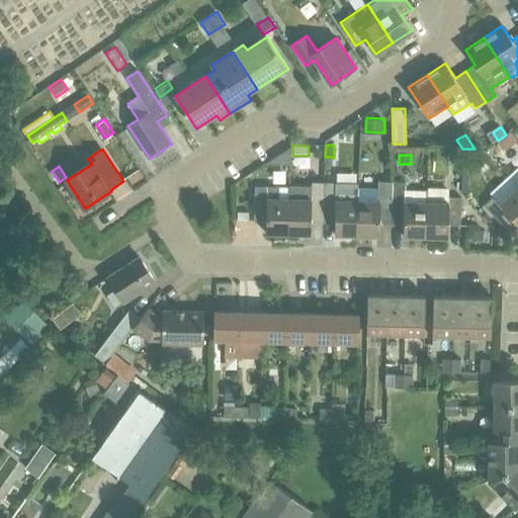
[(517,166),(506,178),(515,188),(517,191),(517,166)]
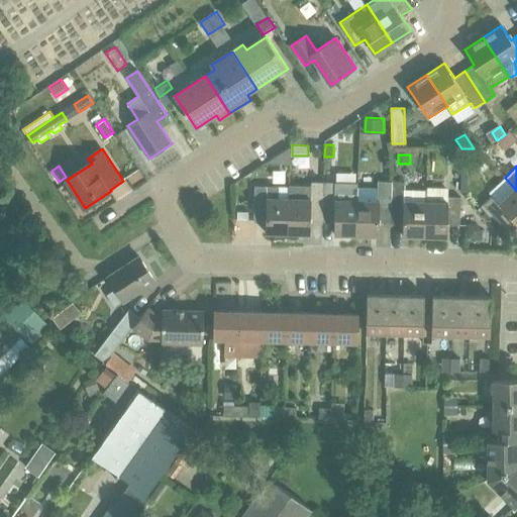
[(516,191),(514,188),(505,178),(490,193),(492,195),(483,204),(507,230),(516,222),(516,223),(516,191)]
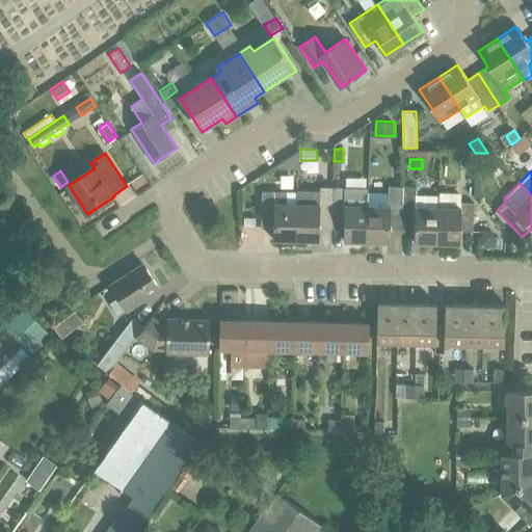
[(296,192),(295,240),(318,240),(319,228),(331,228),(331,187),(319,186),(319,190),(296,190),(296,192)]
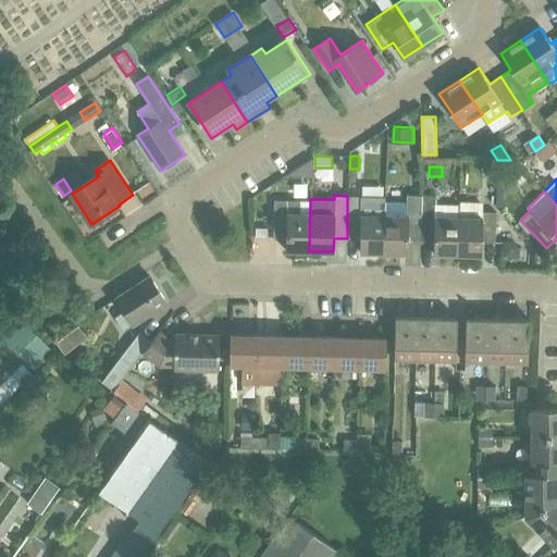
[(384,196),(347,196),(347,238),(360,238),(360,252),(383,252),(384,215),(384,202),(384,196)]
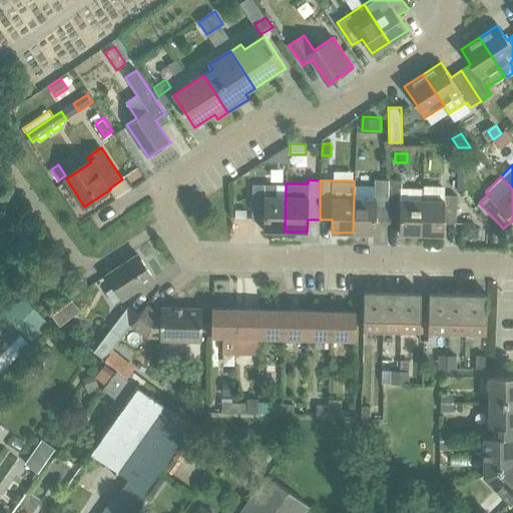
[(354,198),(353,232),(376,233),(376,221),(388,221),(388,193),(388,181),(374,181),(374,186),(354,186),(354,198)]
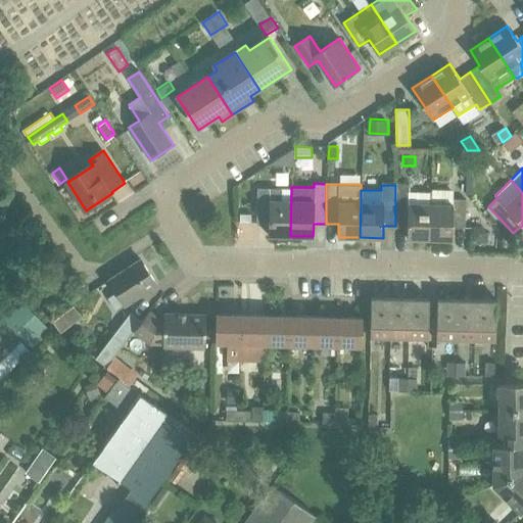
[(395,197),(395,226),(408,226),(407,238),(429,239),(430,192),(408,191),(408,185),(395,185),(395,197)]
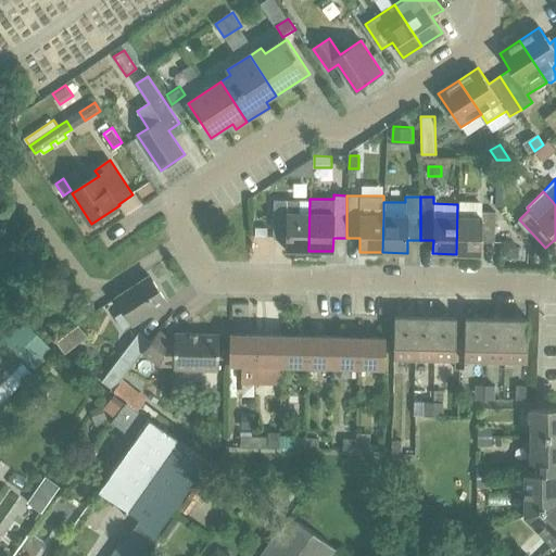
[(308,251),(310,201),(273,200),(272,237),(286,237),(286,250),(308,251)]
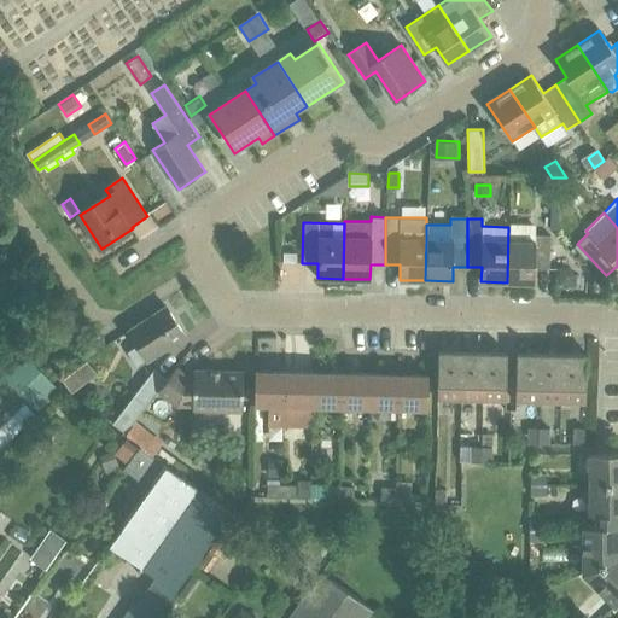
[(508,227),(507,283),(535,283),(535,269),(549,269),(549,234),(535,234),(535,227),(508,227)]
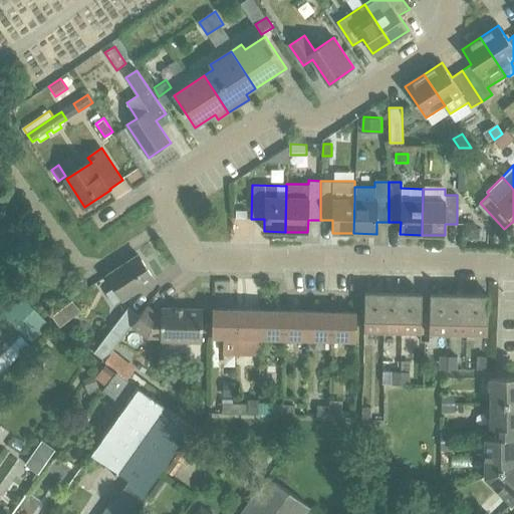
[(114,305),(154,280),(138,255),(106,275),(114,287),(106,293),(114,305)]
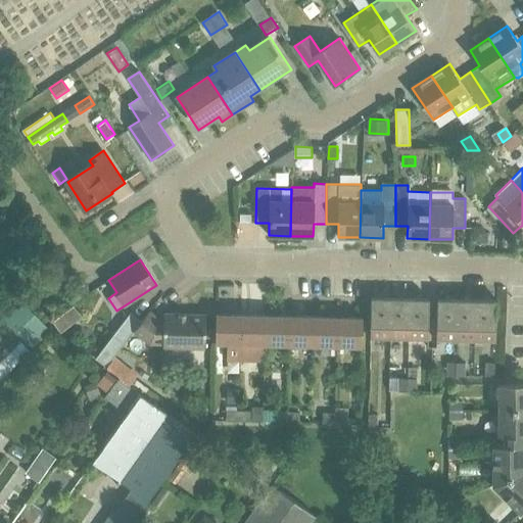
[(390,337),(391,297),(371,296),(371,337),(380,337),(390,337)]
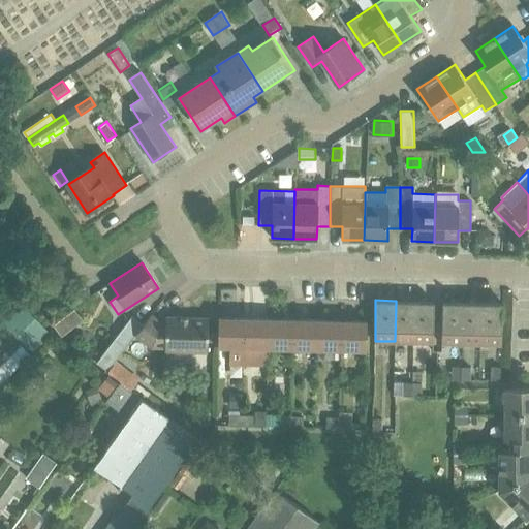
[(33,349),(50,332),(18,301),(0,318),(33,349)]
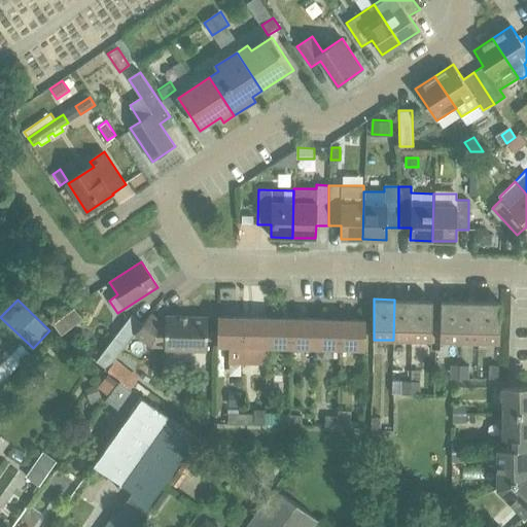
[(413,341),(414,300),(394,300),(393,340),(413,341)]
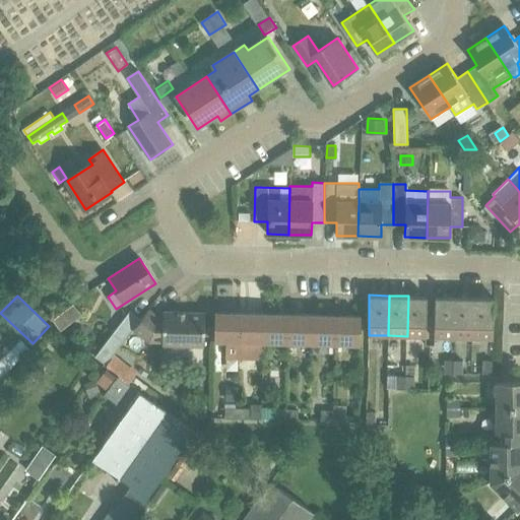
[(428,296),(408,296),(407,336),(427,336),(428,296)]
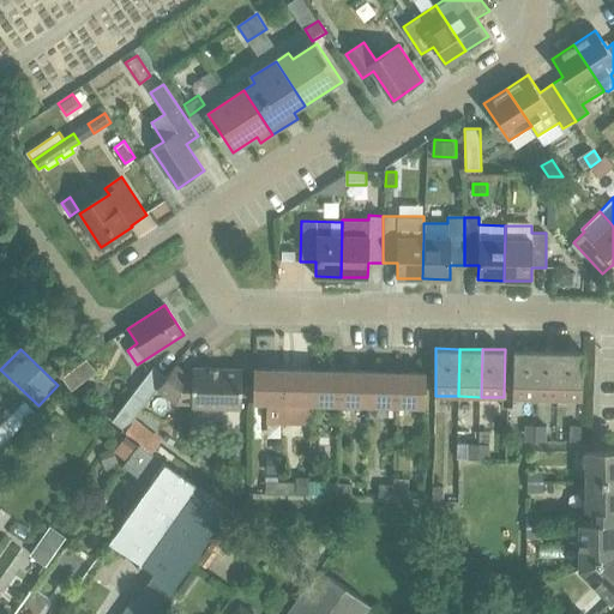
[(536,398),(537,350),(515,350),(513,398),(536,398)]
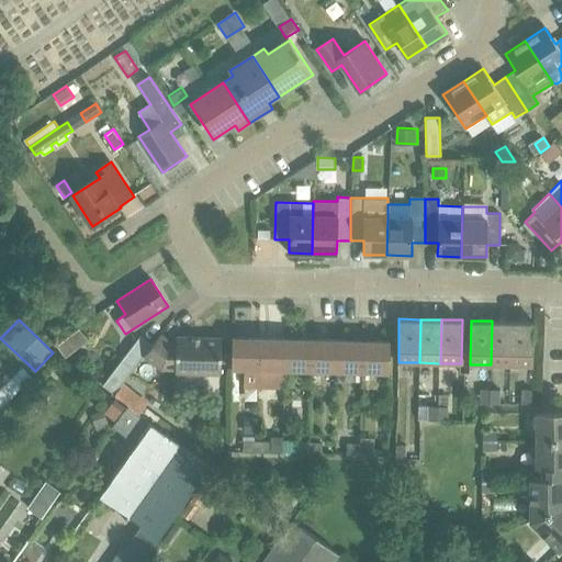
[(512,366),(513,322),(492,321),(491,364),(512,366)]
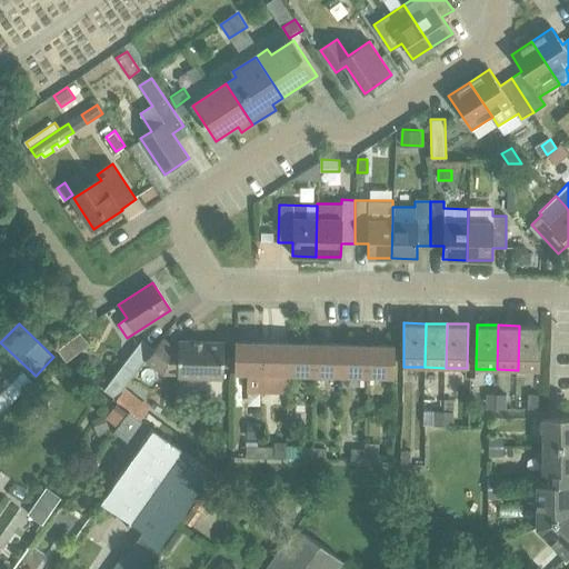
[(540,326),(519,326),(518,370),(539,370),(540,326)]
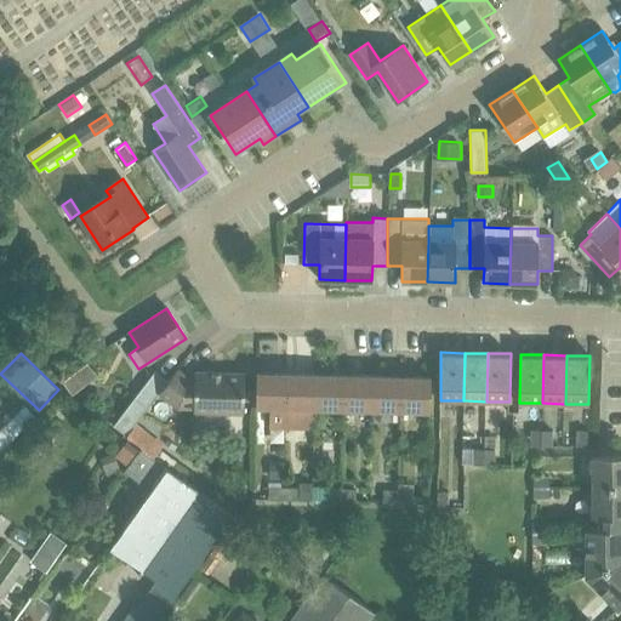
[(178,369),(167,382),(159,394),(176,409),(193,409),(193,412),(243,415),(245,374),(194,372),(194,377),(189,377),(178,369)]
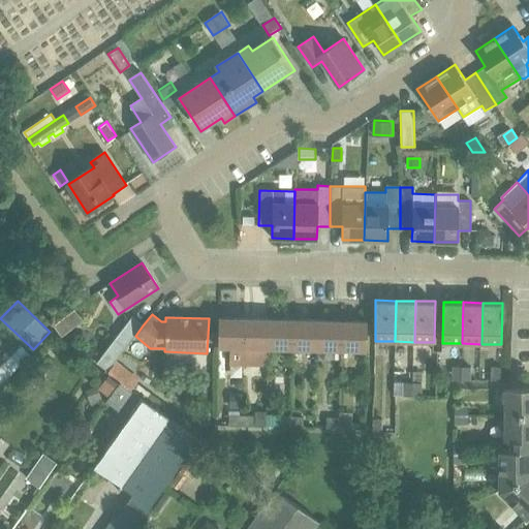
[(116,360),(135,336),(143,325),(131,316),(96,363),(107,372),(109,370),(116,360)]
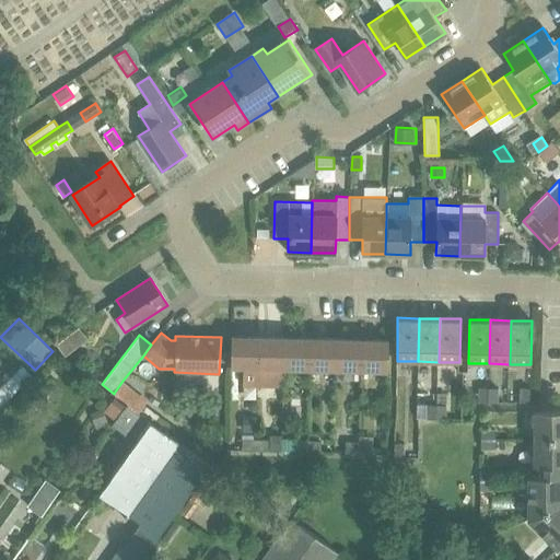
[(68,337),(57,346),(66,357),(77,348),(68,337)]
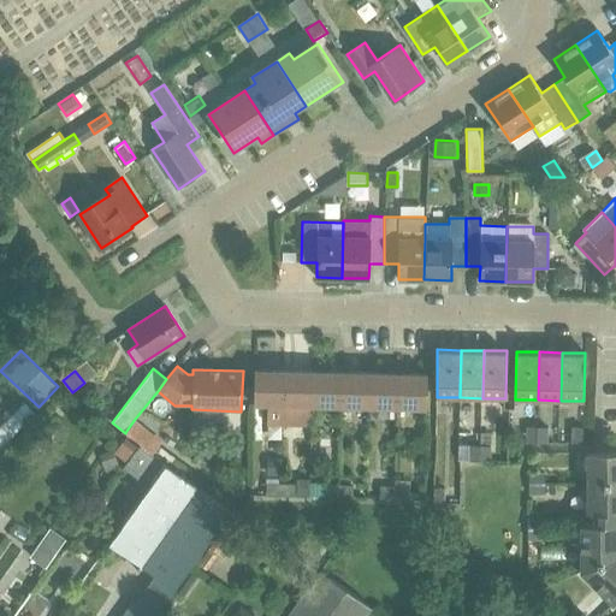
[(255,371),(254,403),(267,403),(267,424),(283,424),(283,403),(284,371),(255,371)]
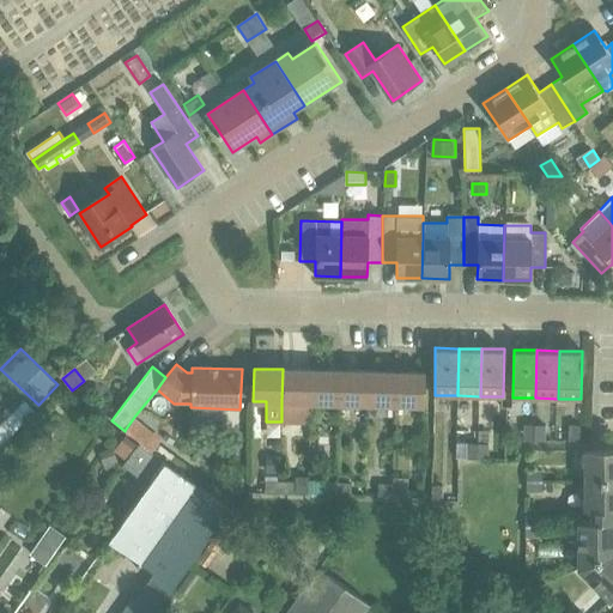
[(281,401),(281,422),(310,423),(310,402),(311,370),(283,369),(281,401)]
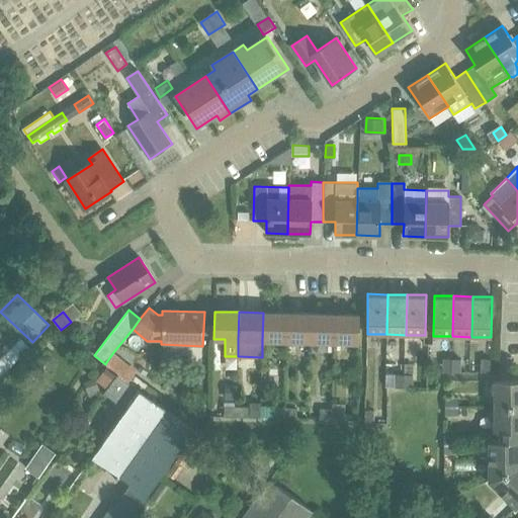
[(263,313),(262,340),(286,341),(286,313),(263,313)]
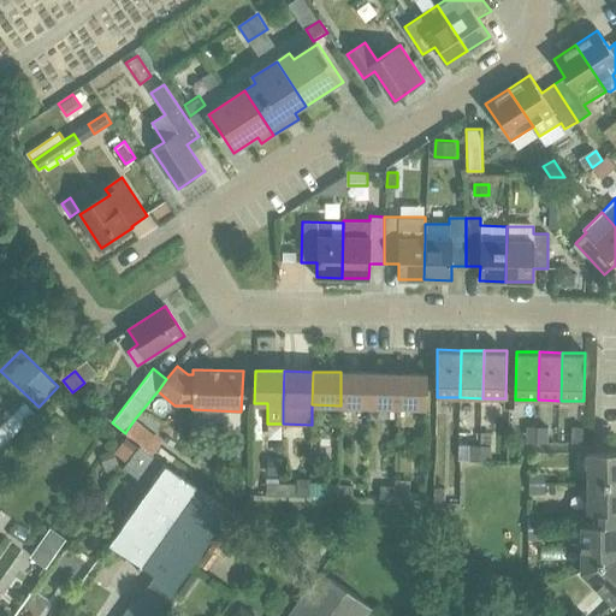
[(341,372),(341,406),(368,406),(369,372),(341,372)]
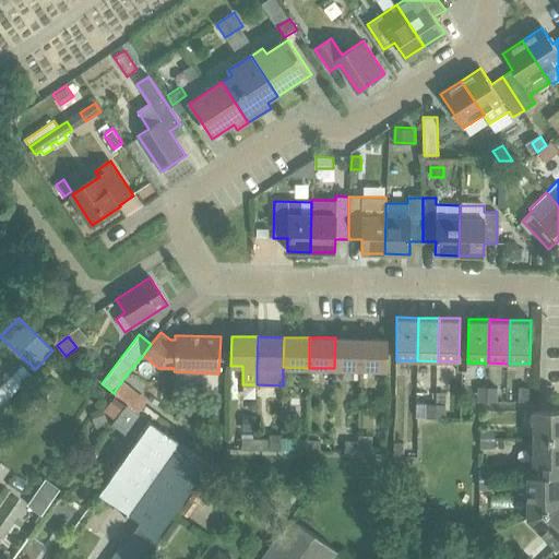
[(360,339),(335,337),(334,368),(360,369),(360,339)]
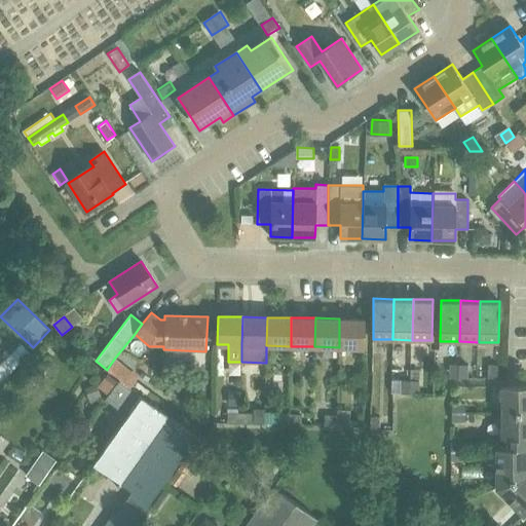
[(339,318),(339,347),(365,347),(365,318),(339,318)]
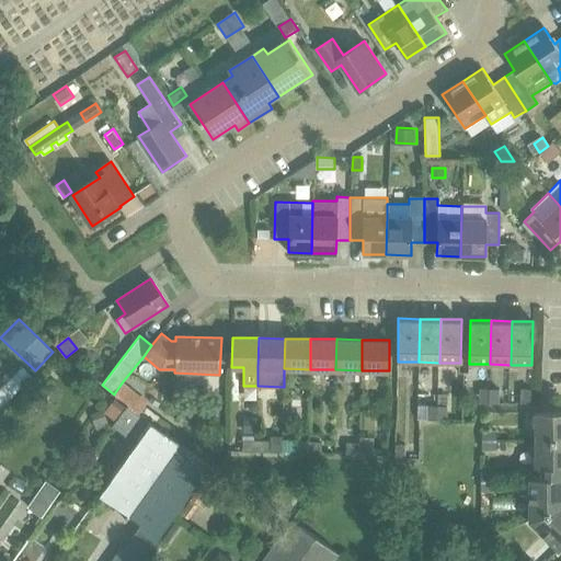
[(123,381),(115,392),(139,412),(148,401),(123,381)]
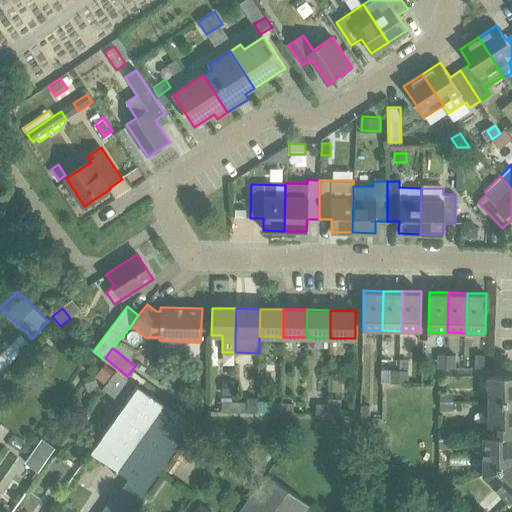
[(445,367),(446,354),(437,353),(436,367),(445,367)]
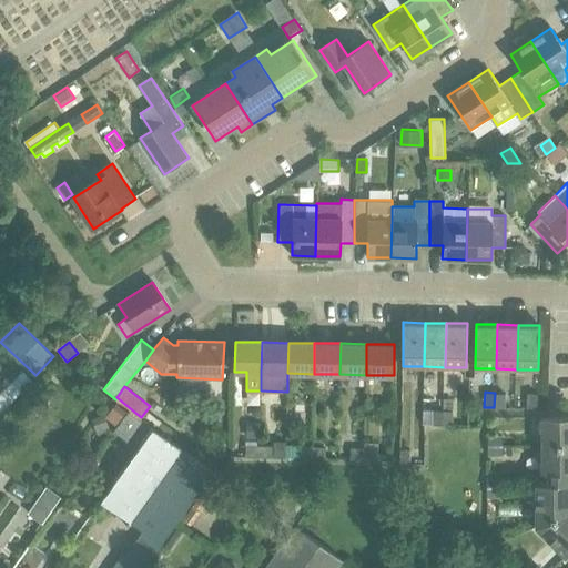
[(505,393),(495,393),(494,407),(505,407),(505,393)]
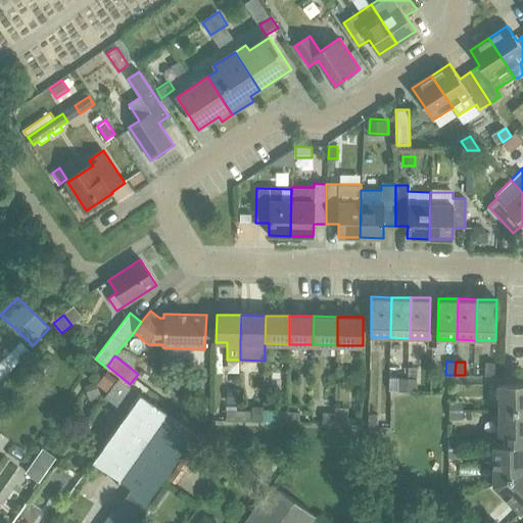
[(494,376),(494,362),(486,362),(485,376),(494,376)]
